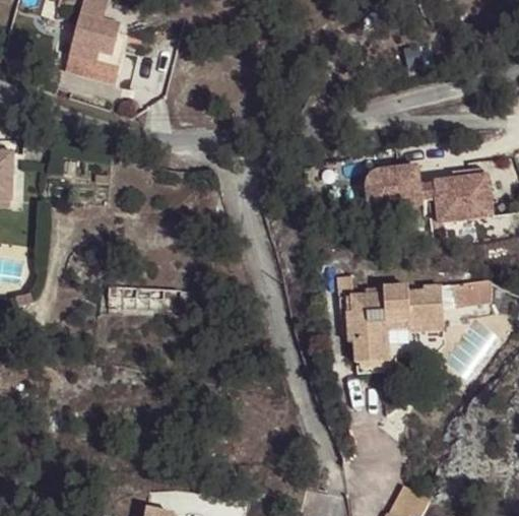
[(81,0),(65,68),(115,81),(119,64),(112,53),(116,39),(120,21),(102,16),(106,0),(81,0)]
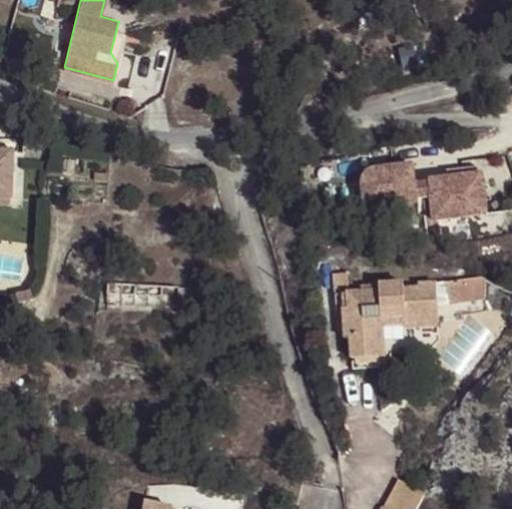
[(110,52),(117,63),(123,41),(114,38),(110,52)]
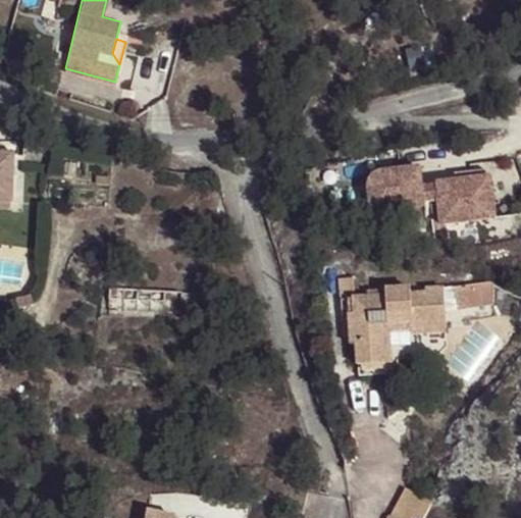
[(12,151),(0,150),(0,197),(10,198),(12,151)]
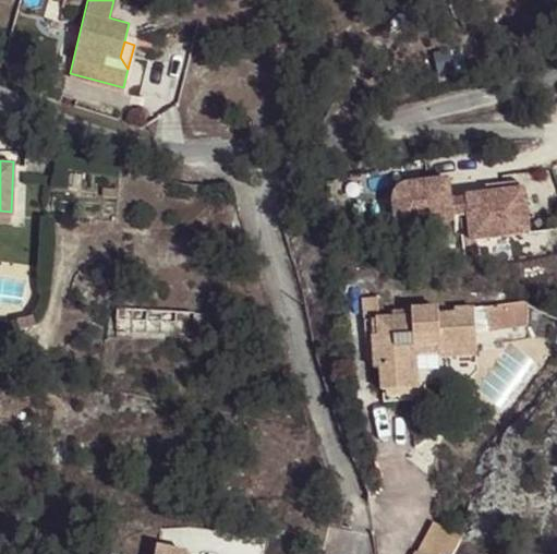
[(394,220),(395,225),(470,221),(472,240),(531,237),(528,197),(470,201),(470,205),(452,206),(450,184),(412,187),(409,187),(407,188),(403,189),(400,190),(398,192),(396,194),(395,196),(394,201),(392,205),(392,212),(392,216),(394,220)]
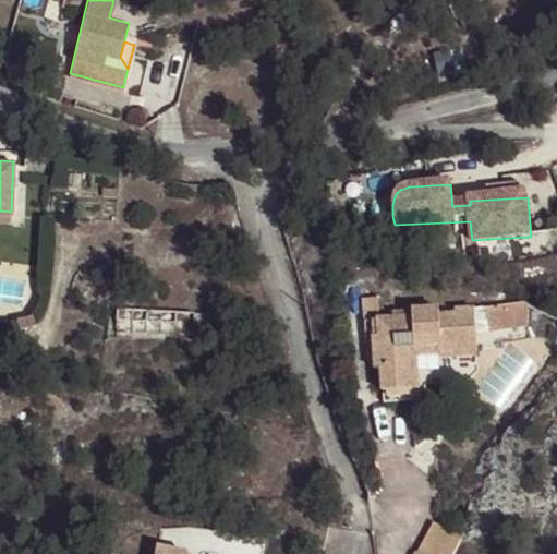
[(11,212),(0,211),(0,220),(11,221),(11,212)]
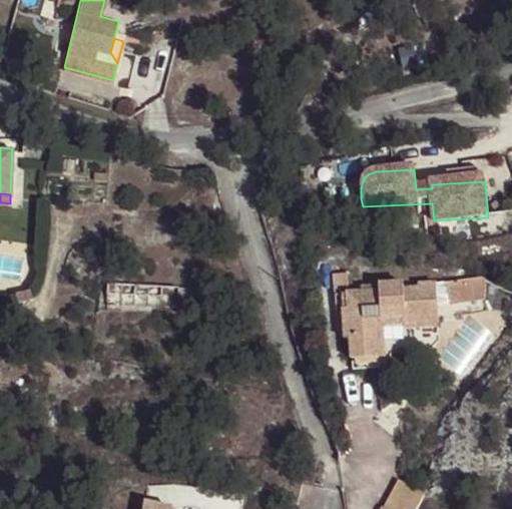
[(484,279),(477,276),(468,277),(471,295),(484,294),(484,279)]
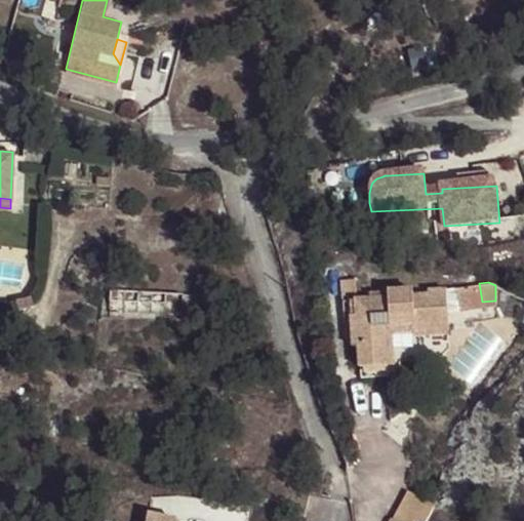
[(479,283),(455,287),(457,306),(482,302),(479,283)]
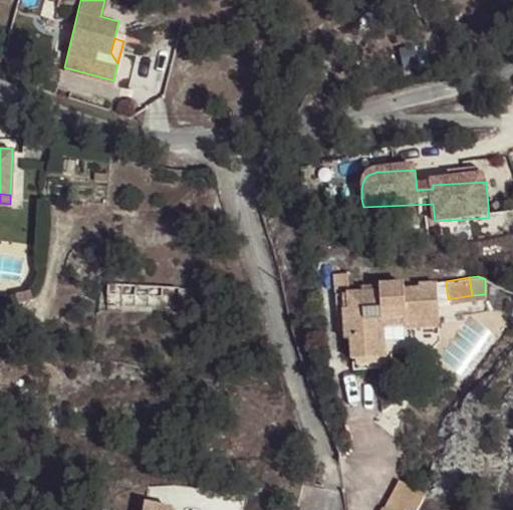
[(404,287),(403,281),(377,284),(378,290),(346,292),(348,307),(342,307),(344,336),(350,336),(351,357),(378,355),(375,316),(403,314),(404,322),(439,319),(436,282),(418,283),(418,286),(404,287)]
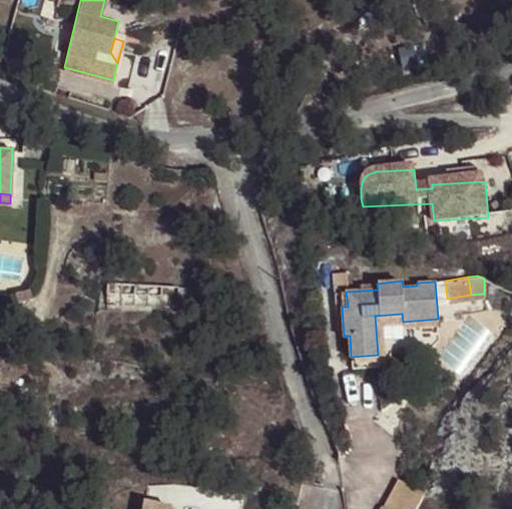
[(344,336),(342,307),(348,307),(346,292),(334,293),(339,358),(351,357),(350,336),(344,336)]
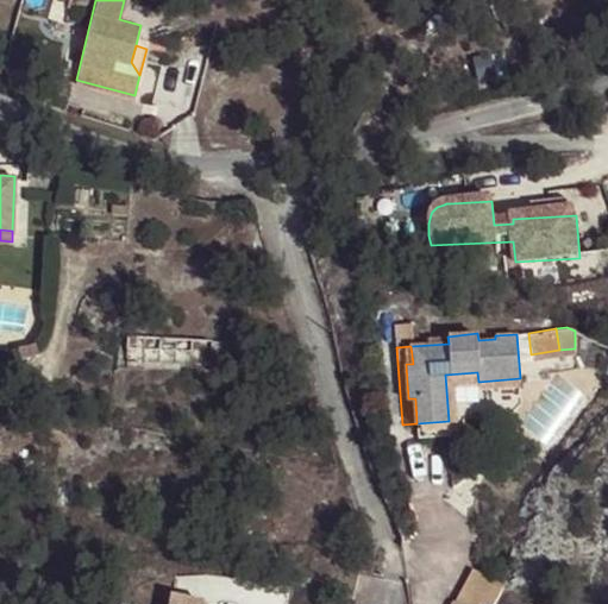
[(477,372),(445,375),(449,421),(456,421),(453,383),(478,382),(477,372)]
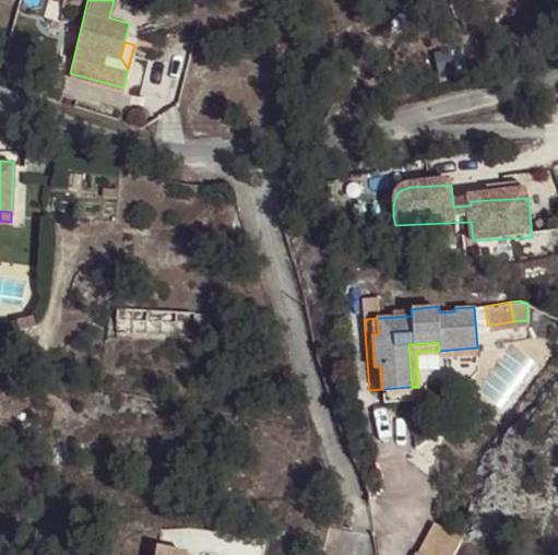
[(449,554),(461,534),(435,521),(418,550),(428,554),(449,554)]
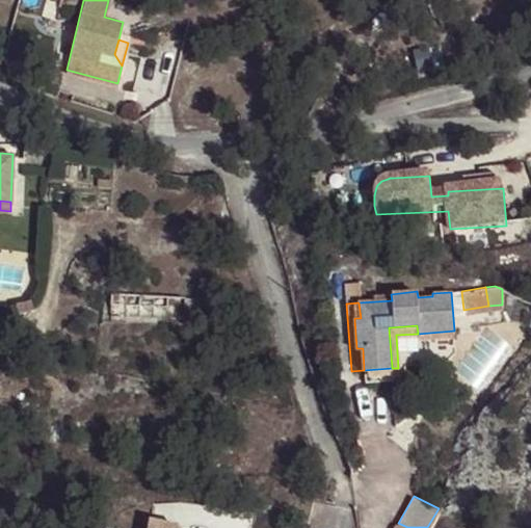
[(181,527),(182,527),(182,526),(181,526),(181,525),(180,525),(179,525),(178,525),(150,519),(148,527),(181,527)]
